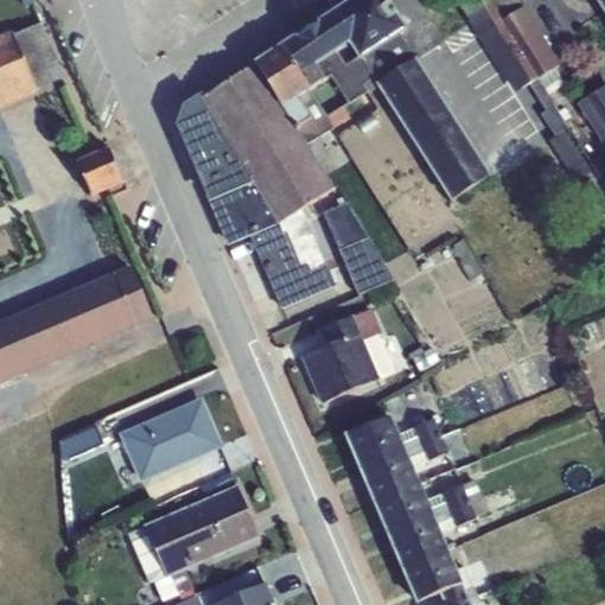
[(346,0),(331,11),(348,40),(358,56),(358,57),(397,32),(405,27),(387,0),(346,0)]
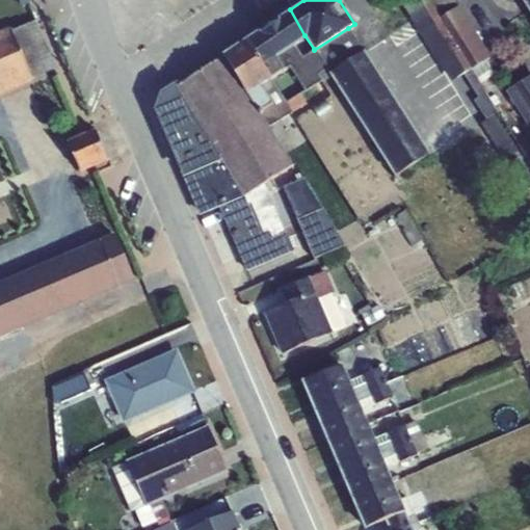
[(398,0),(450,80),(462,72),(470,67),(489,55),(453,0),(398,0)]
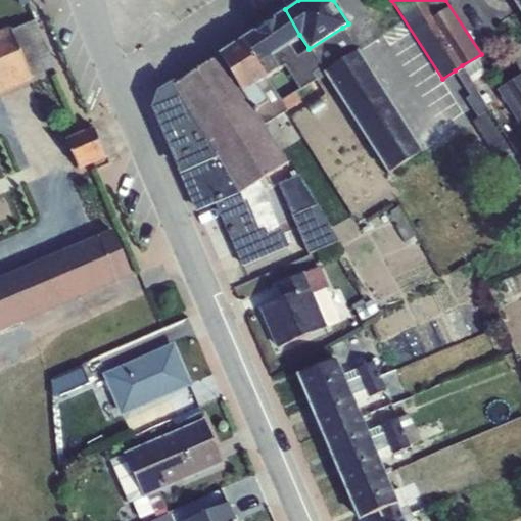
[(285,9),(241,37),(266,76),(279,66),(270,54),(299,35),(285,9)]
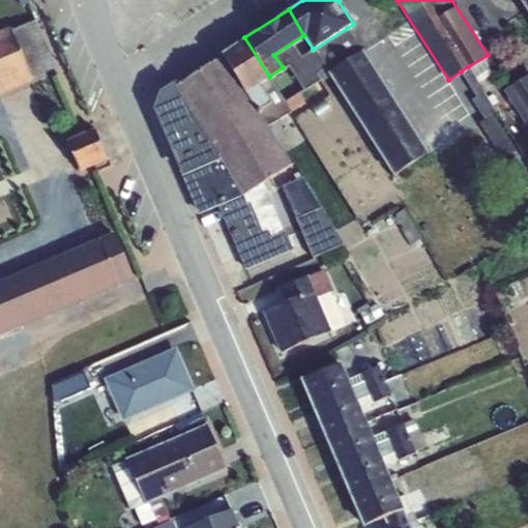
[(8,26),(0,29),(0,92),(31,80),(30,75),(55,67),(32,19),(9,30),(8,26)]
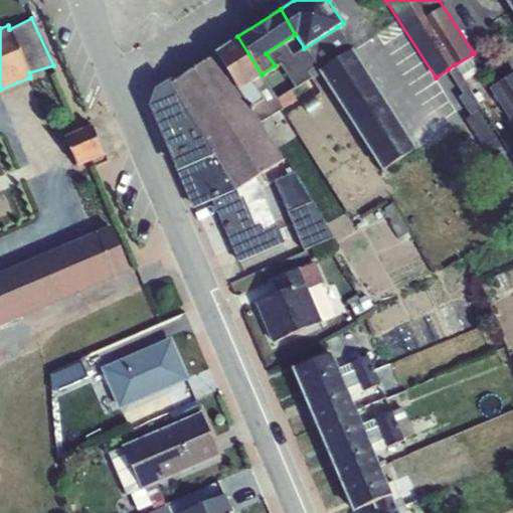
[(351,47),(337,27),(304,48),(304,47),(295,53),(306,71),(316,65),(318,68),(351,47)]
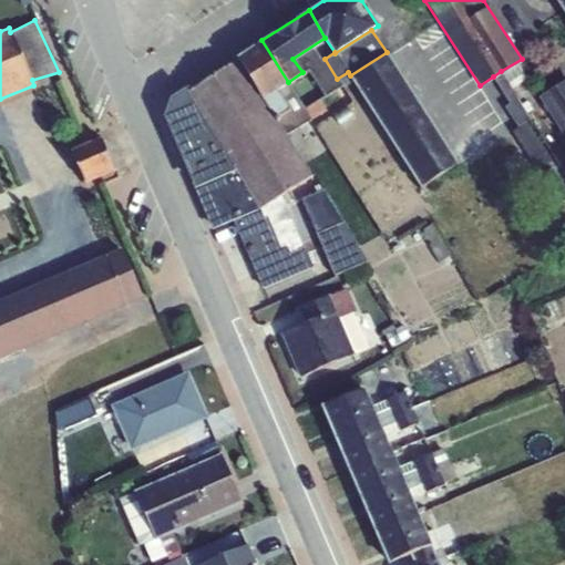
[(350,76),(350,75),(348,72),(337,79),(325,59),(335,52),(325,38),(293,59),(302,72),(307,69),(324,93),(350,76)]
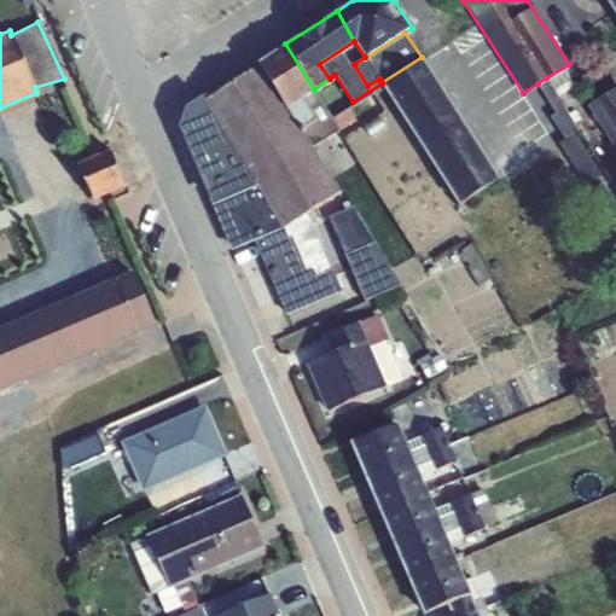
[(285,44),(257,63),(285,109),(302,97),(314,89),(285,44)]
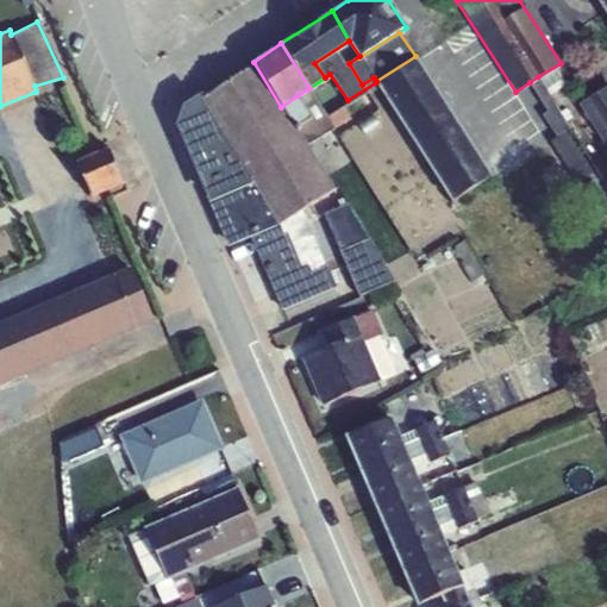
[(490,175),(415,56),(376,81),(451,199),(490,175)]
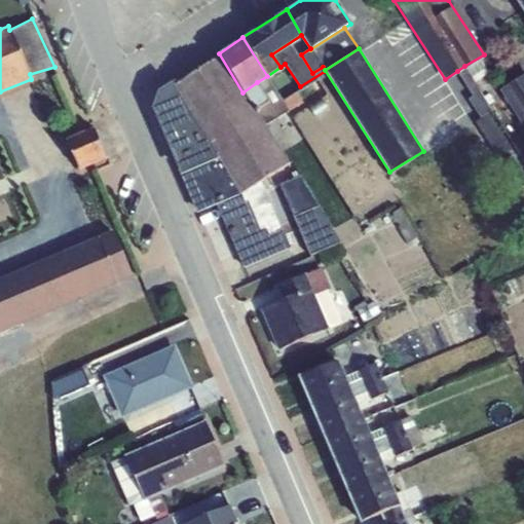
[(215,202),(242,266),(290,246),(282,227),(281,228),(260,181),(288,162),(263,124),(242,92),(219,53),(173,84),(171,81),(157,89),(151,108),(196,211),(215,202)]
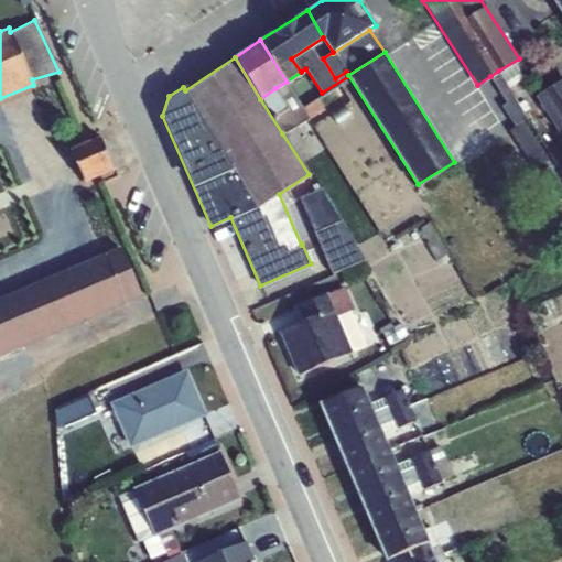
[(498,71),(490,76),(506,101),(501,104),(515,123),(521,119),(527,116),(498,71)]
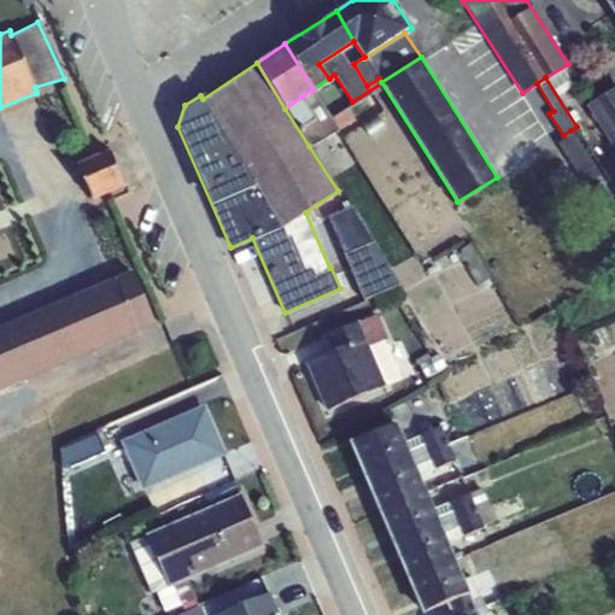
[(614,85),(585,104),(610,145),(614,141),(614,85)]
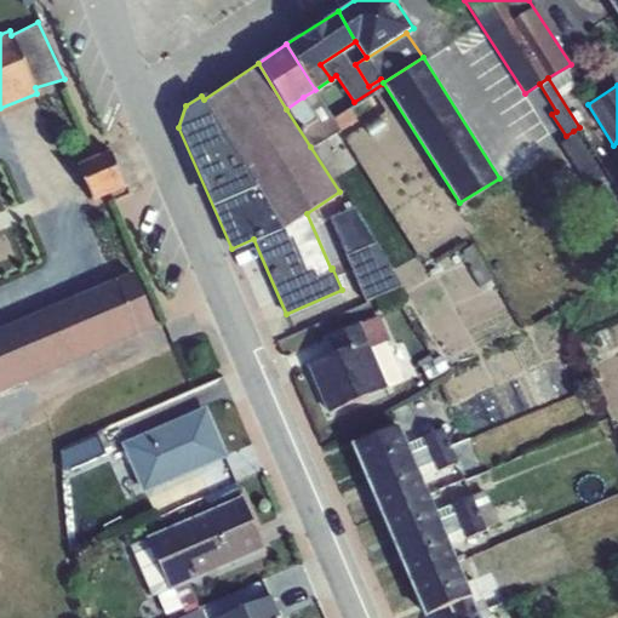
[(327,135),(303,97),(286,109),(310,147),(327,135)]
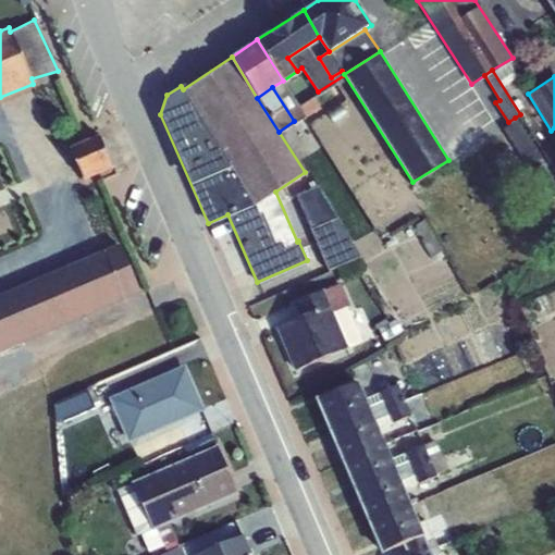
[(543,155),(515,118),(508,122),(500,127),(528,167),(543,155)]
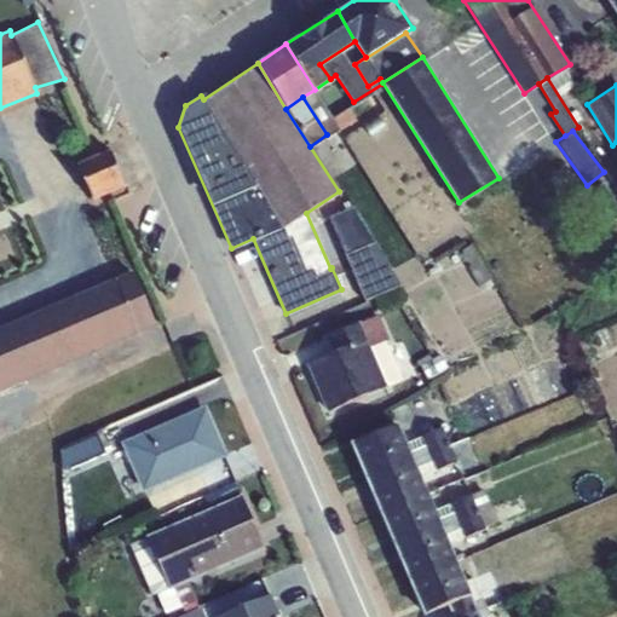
[(339,142),(326,149),(346,182),(358,173),(339,142)]
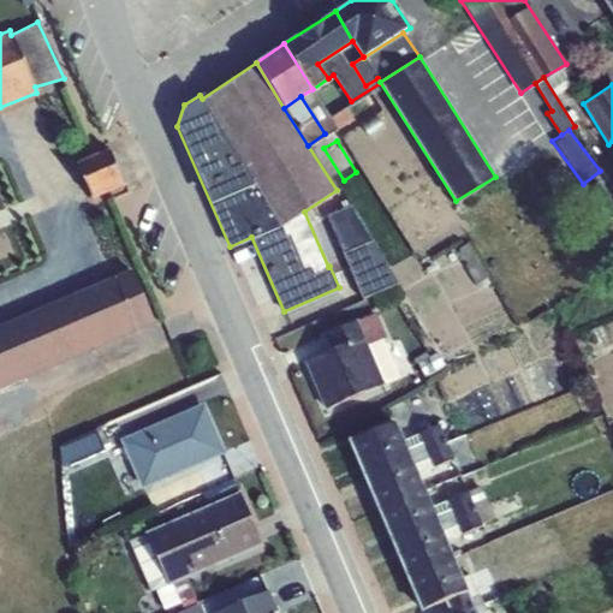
[(111,148),(76,159),(89,195),(124,184),(111,148)]
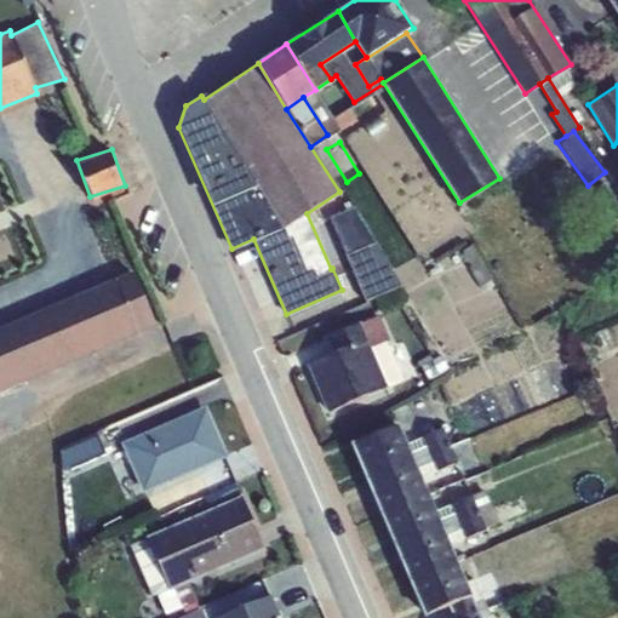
[(328,216),(345,253),(376,240),(355,204),(328,216)]
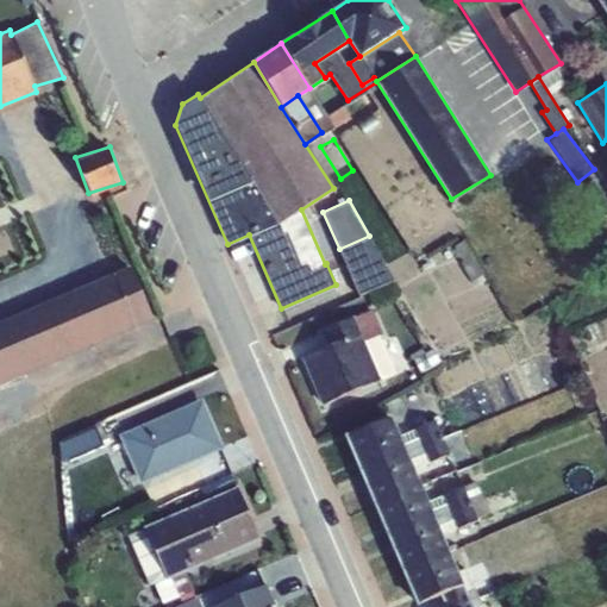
[(369,236),(339,249),(358,294),(393,280),(369,236)]
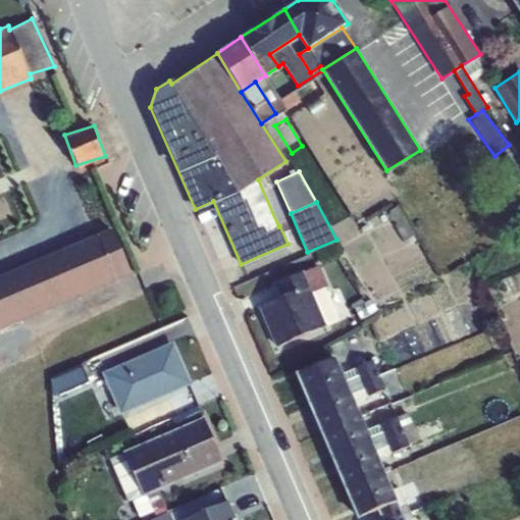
[(395,204),(385,209),(393,222),(402,217),(395,204)]
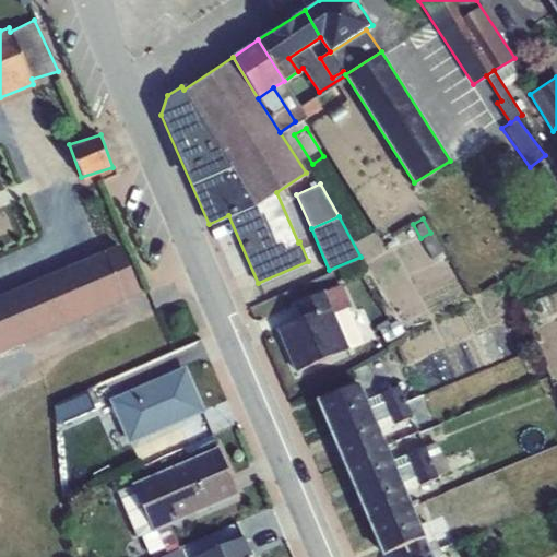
[(0,393),(38,379),(23,341),(140,292),(120,241),(0,292),(0,393)]
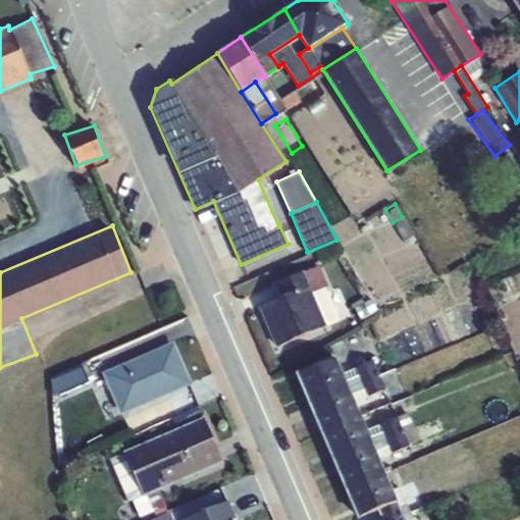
[(336,241),(316,251),(320,259),(342,249),(336,241)]
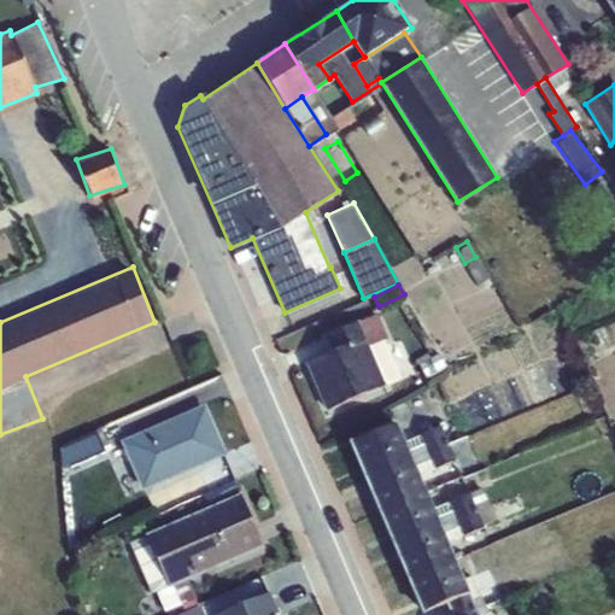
[(376,312),(357,318),(384,381),(398,375),(384,338),(387,337),(376,312)]
